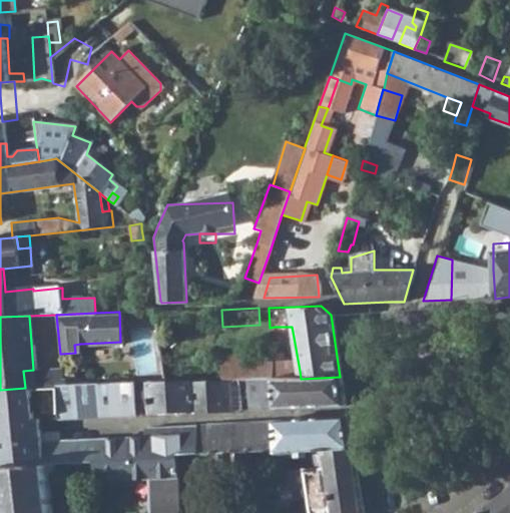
[(271,345),(272,362),(272,379),(301,379),(300,371),(284,370),(282,341),(276,341),(271,345)]
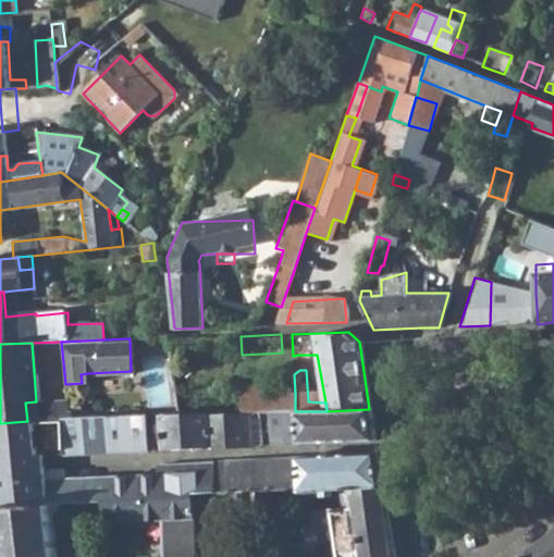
[(261,393),(262,411),(265,412),(295,411),(295,393),(261,393)]
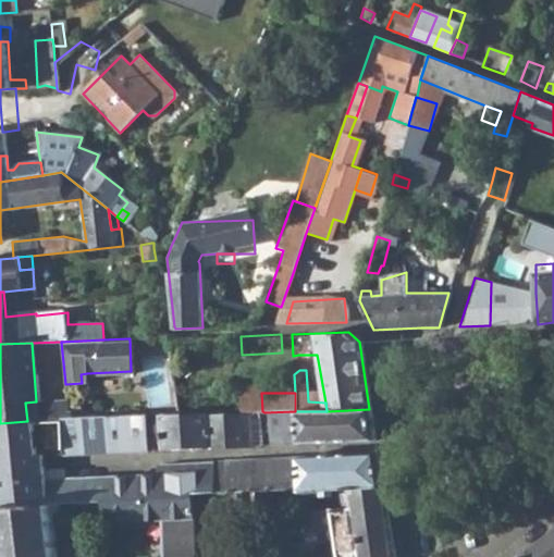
[(66,398),(38,400),(39,421),(62,420),(68,419),(66,398)]
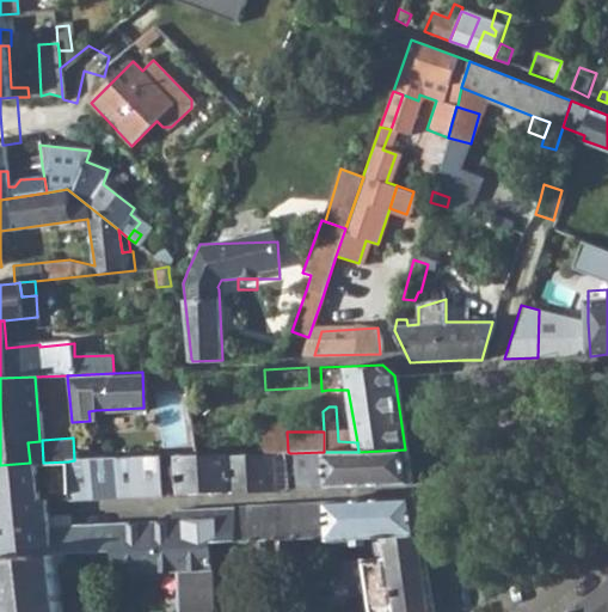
[(40,441),(28,442),(30,463),(43,463),(42,440),(40,441)]
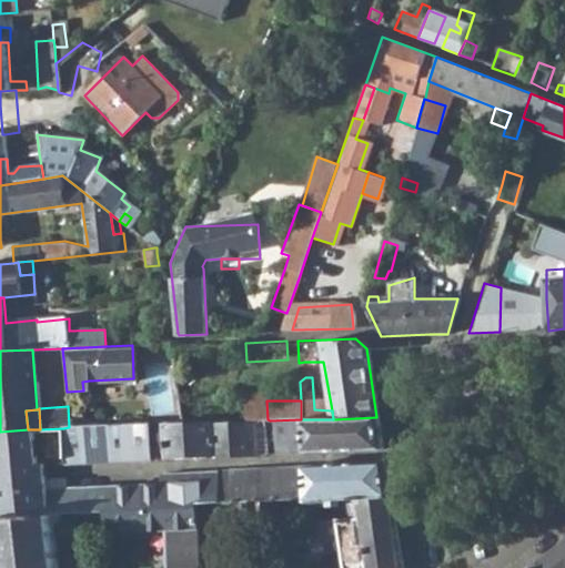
[(270,421),(270,436),(278,436),(276,438),(276,442),(275,442),(275,445),(272,445),(272,452),(275,452),(275,454),(381,449),(376,417),(333,419),(301,419),(270,421)]
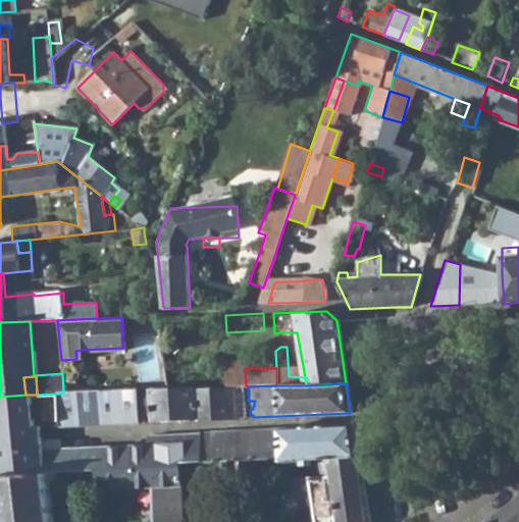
[(195,388),(196,420),(243,418),(243,401),(242,386),(195,388)]
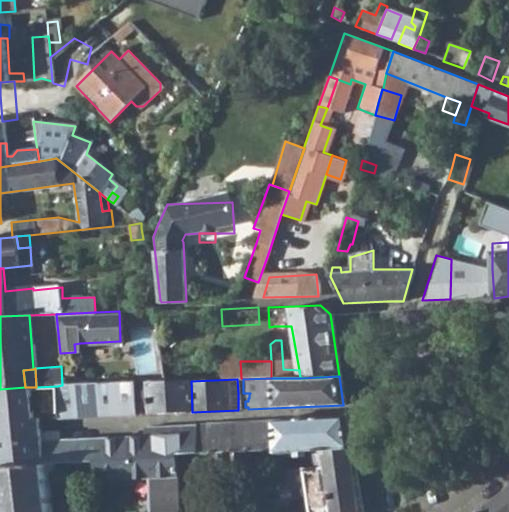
[(146,381),(134,382),(135,403),(140,402),(140,415),(148,415),(146,381)]
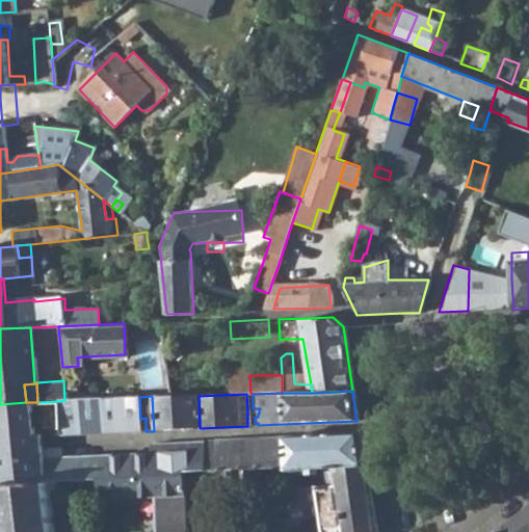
[(152,396),(154,431),(200,428),(199,396),(169,398),(168,396),(152,396)]
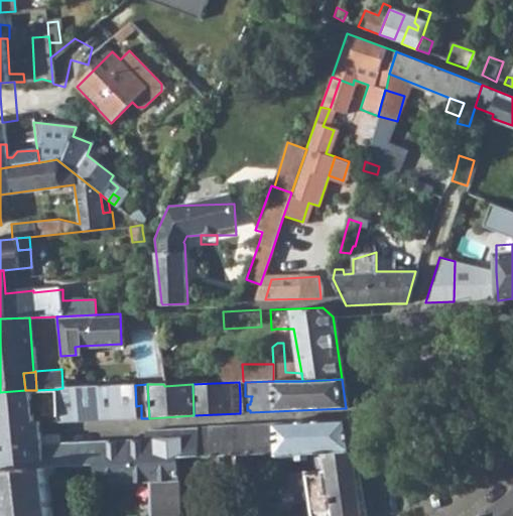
[(57,389),(59,422),(141,418),(141,405),(136,406),(135,385),(62,388),(57,389)]
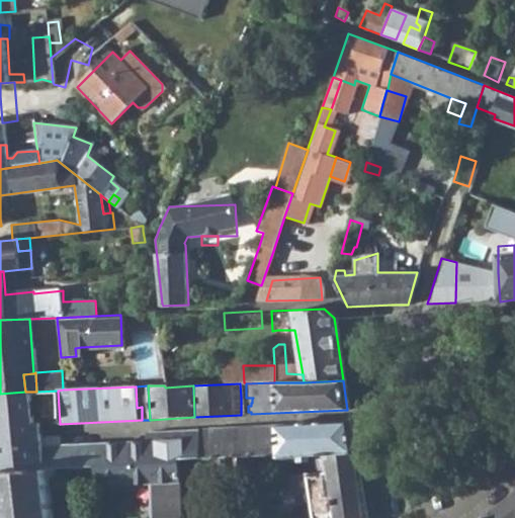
[(0,426),(60,424),(58,391),(36,392),(25,392),(0,394),(0,426)]
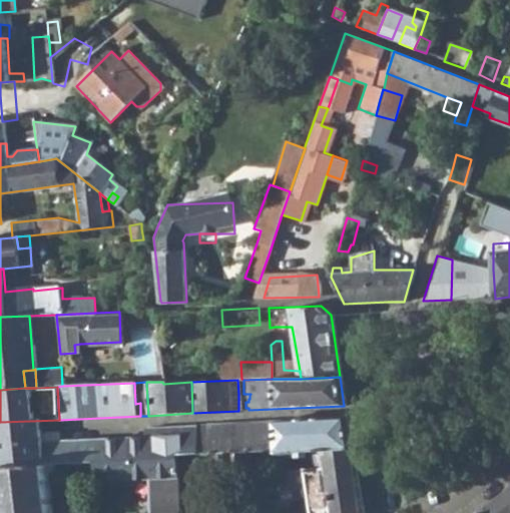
[(280,454),(298,453),(298,463),(304,462),(305,460),(304,452),(316,452),(324,451),(351,451),(346,420),(274,423),(276,452),(276,454),(280,454)]
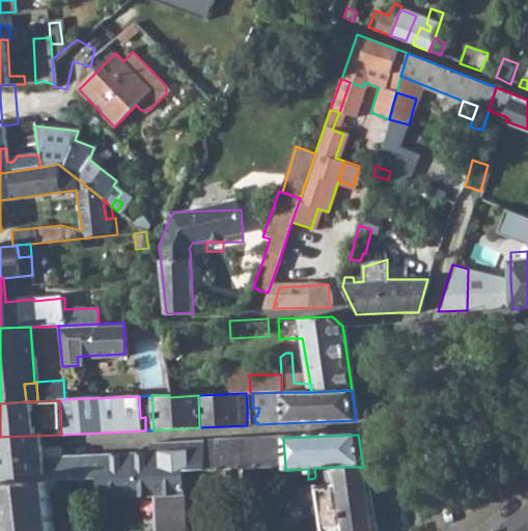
[(252,468),(269,468),(267,438),(250,439),(252,468)]
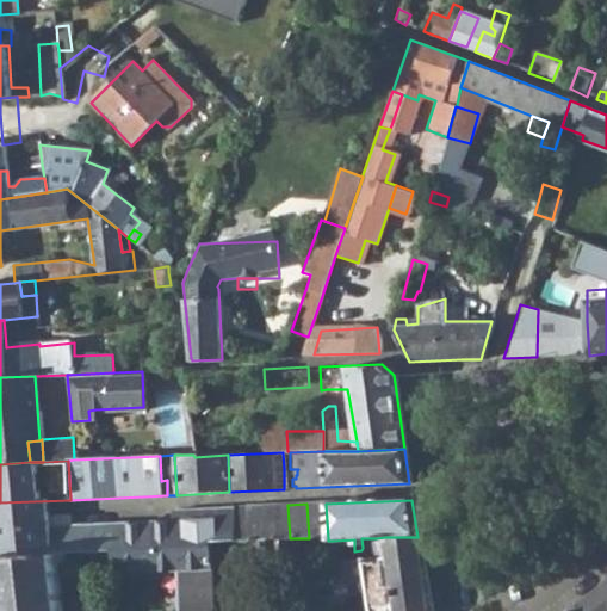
[(307,504),(309,538),(327,538),(328,538),(326,504),(307,504)]
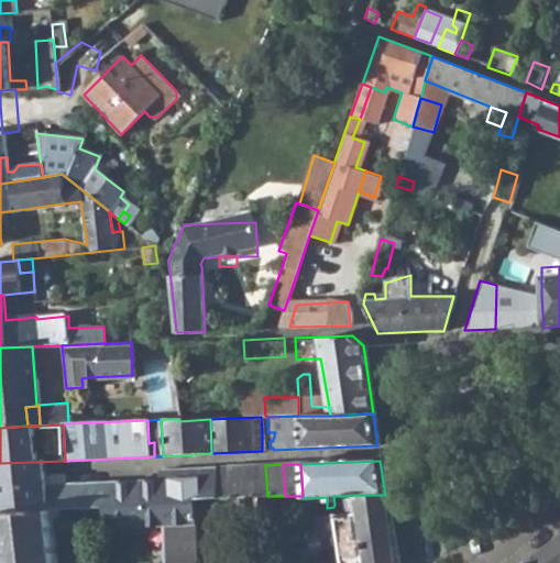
[(246,466),(249,497),(267,496),(265,465),(248,466),(246,466)]
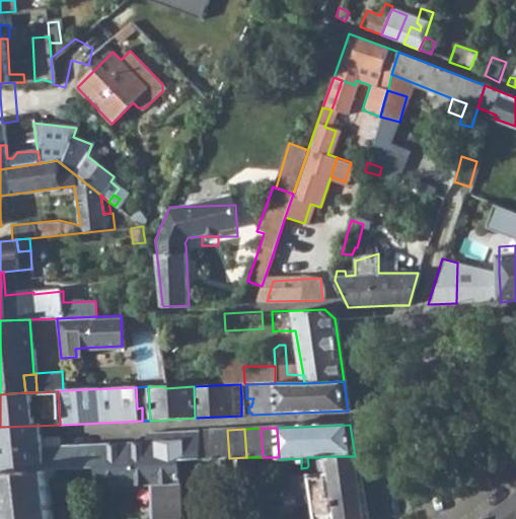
[(213,459),(210,430),(209,433),(199,433),(200,459),(213,459)]
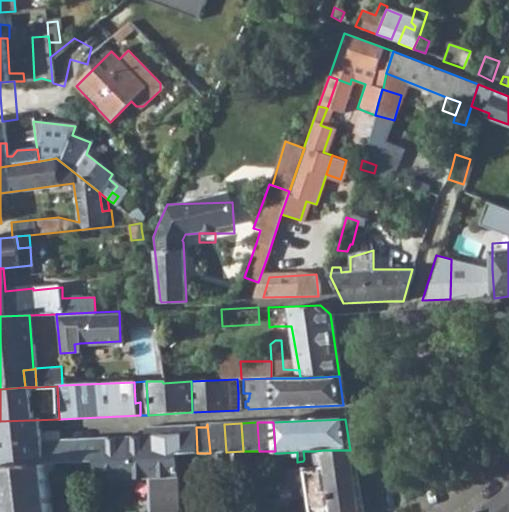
[(226,452),(224,424),(207,424),(210,453),(226,452)]
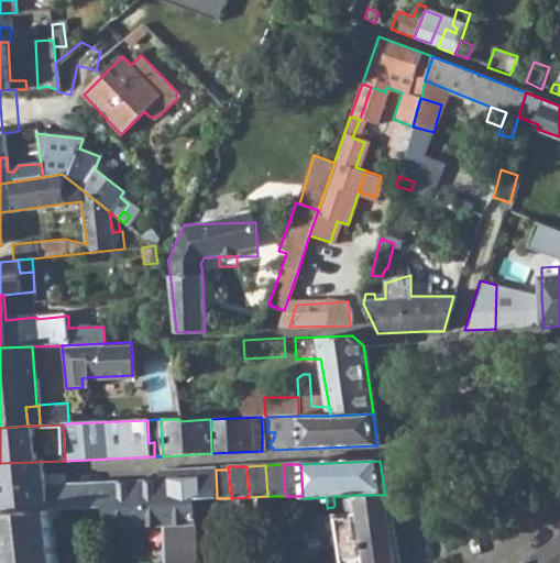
[(166,525),(164,562),(194,562),(195,562),(195,503),(194,499),(217,498),(216,470),(194,468),(179,470),(162,470),(161,479),(161,481),(160,487),(136,482),(108,483),(109,506),(106,506),(100,506),(100,528),(166,525)]
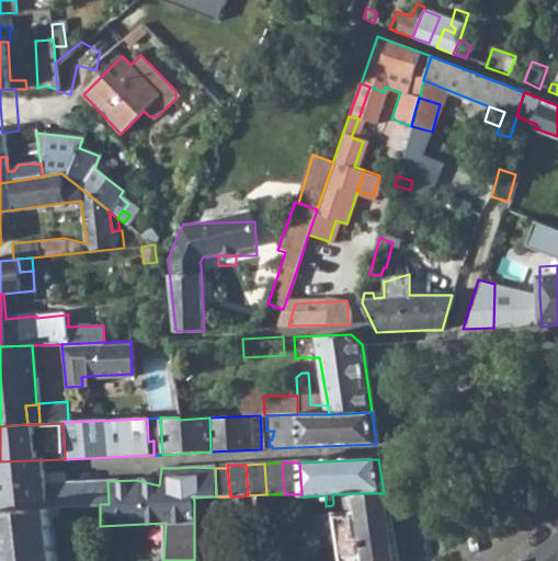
[(63,472),(0,476),(0,513),(50,508),(50,507),(59,507),(71,506),(94,505),(100,504),(105,504),(109,504),(107,481),(69,483),(69,478),(64,479),(63,472)]
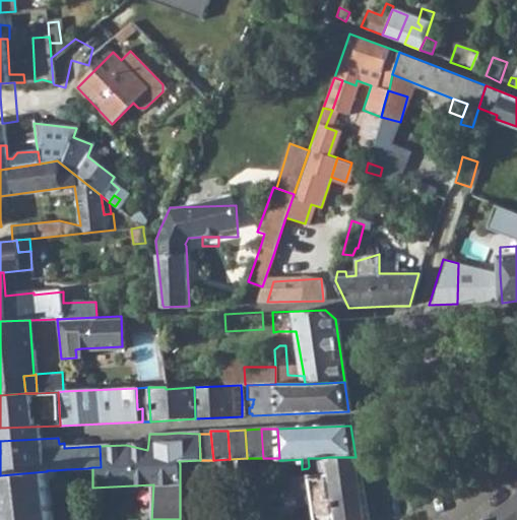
[(364,519),(356,457),(328,457),(320,458),(321,465),(322,472),(322,475),(303,476),(303,480),(286,481),(287,497),(311,498),(311,505),(304,508),(304,519),(364,519)]
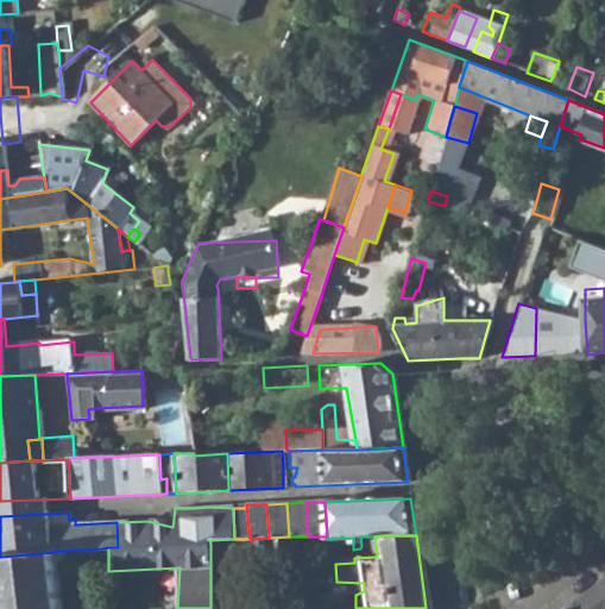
[(361,546),(376,545),(375,537),(360,537),(361,546)]
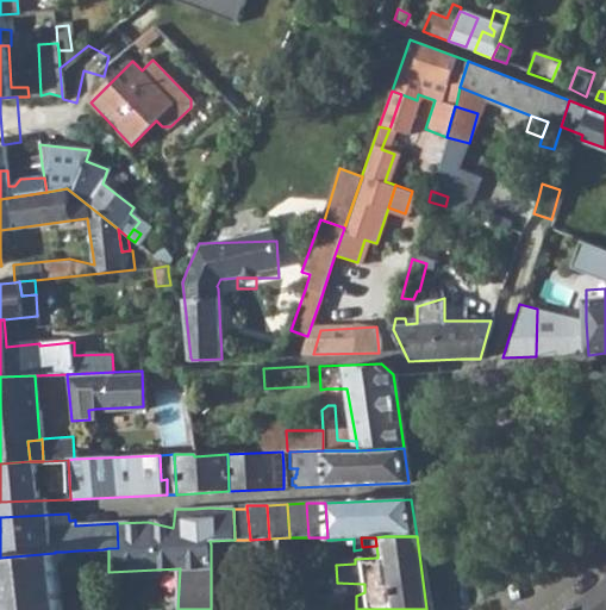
[(104,565),(102,549),(77,551),(79,566),(104,565)]
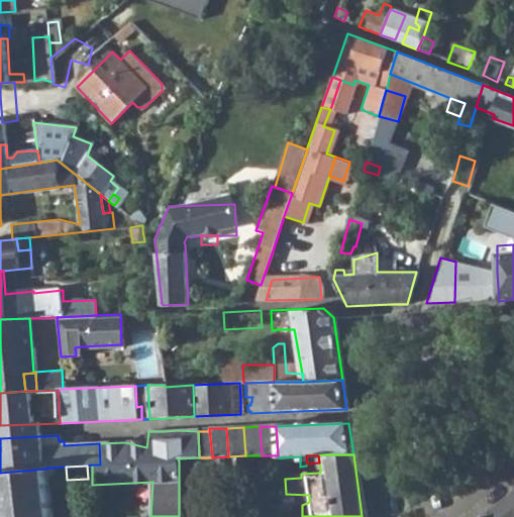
[(55,474),(55,468),(46,468),(46,469),(0,473),(0,516),(52,516),(47,474),(55,474)]
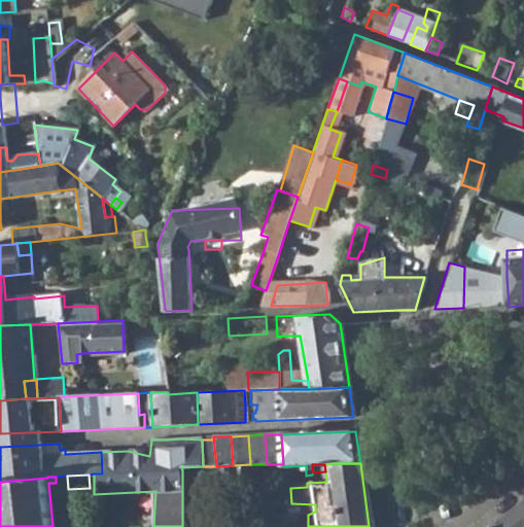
[(491,526),(523,526),(523,506),(522,508),(519,504),(491,526)]
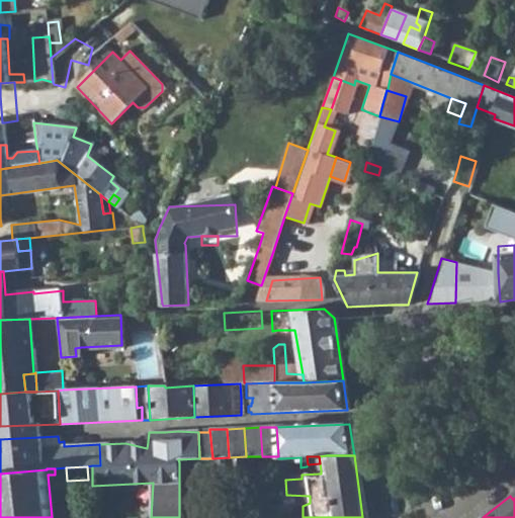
[(303,517),(303,506),(288,513),(288,517),(303,517)]
